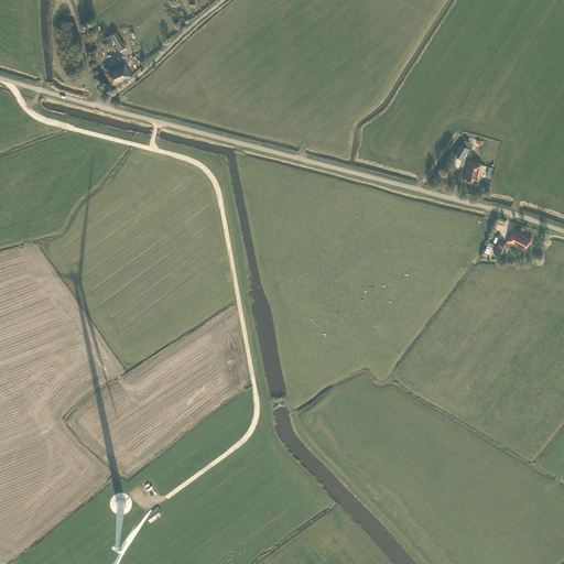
[(125,61),(125,60),(119,62),(120,64),(110,68),(109,66),(105,68),(106,71),(105,71),(110,83),(111,82),(112,86),(132,76),(128,67),(136,63),(132,57),(125,61)]
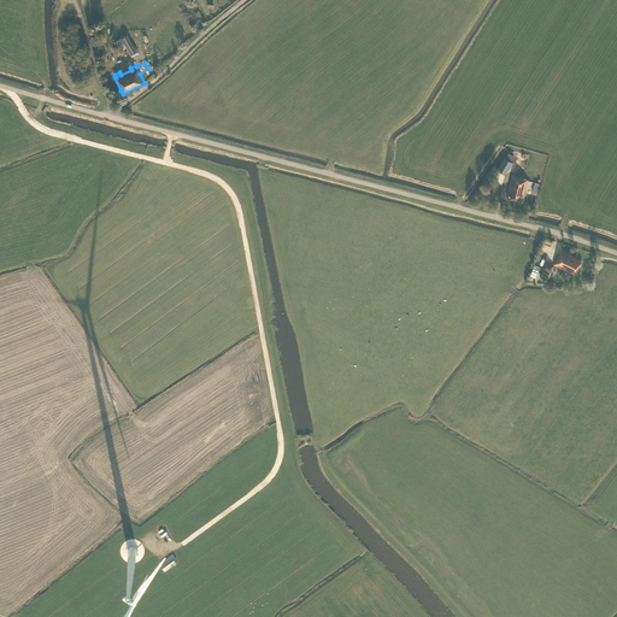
[(505,175),(512,163),(504,157),(497,169),(505,175)]
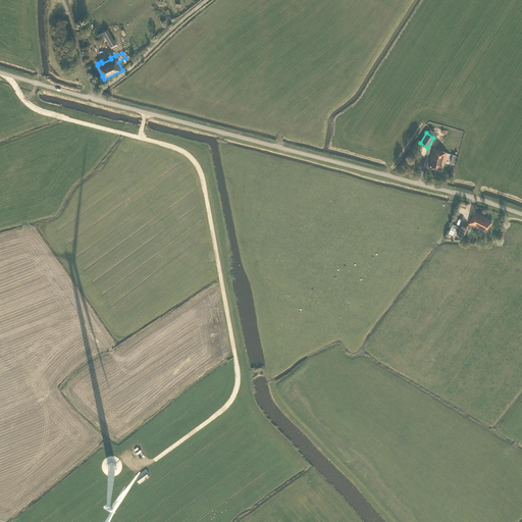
[(441,166),(442,166),(444,163),(447,152),(442,151),(433,148),(429,161),(430,162),(429,167),(440,170),(441,166)]
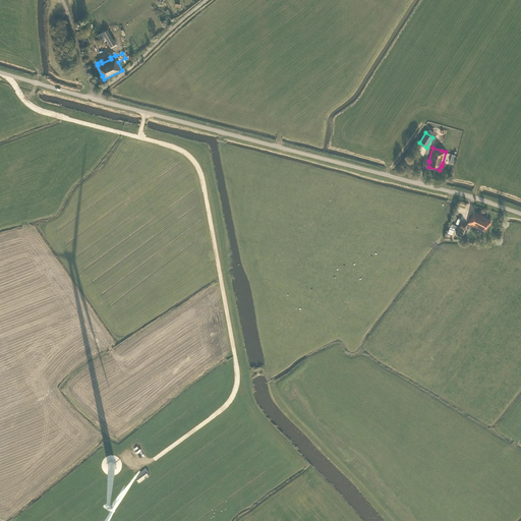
[(480,231),(483,233),(484,230),(486,231),(491,221),(486,219),(487,218),(474,212),(472,215),(471,215),(467,223),(481,230),(480,231)]
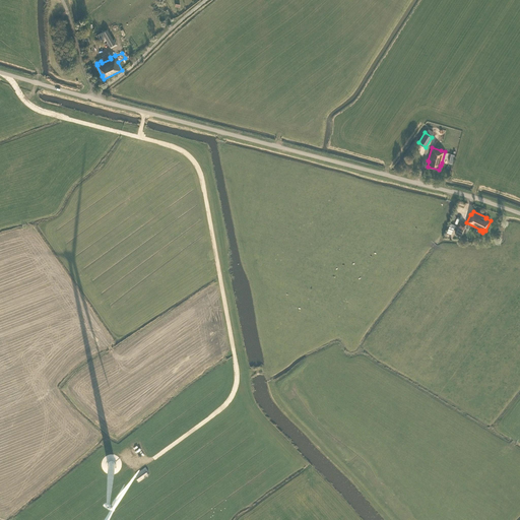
[(460,221),(457,230),(462,232),(466,223),(460,221)]
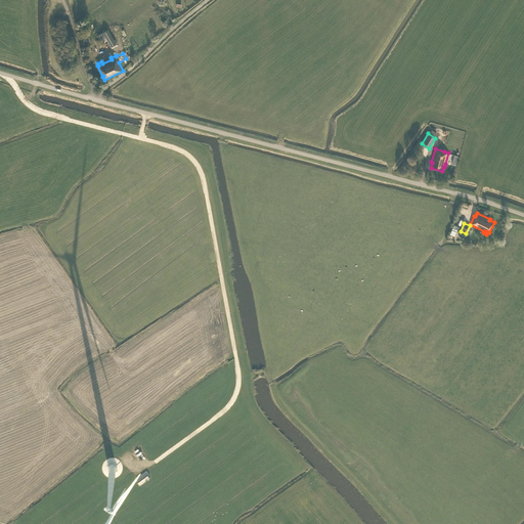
[(454,235),(459,226),(453,224),(450,233),(454,235)]
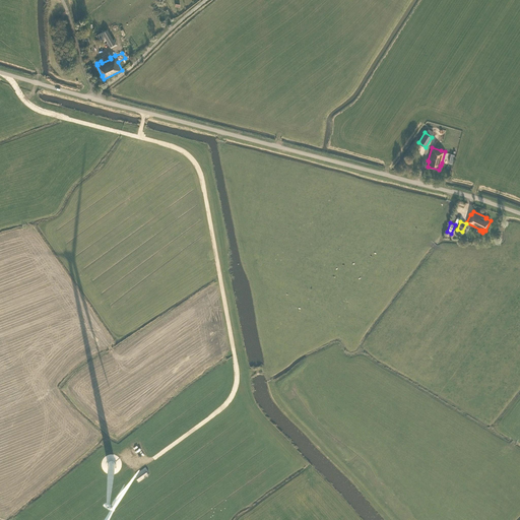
[(149,474),(147,471),(137,478),(139,481),(149,474)]
